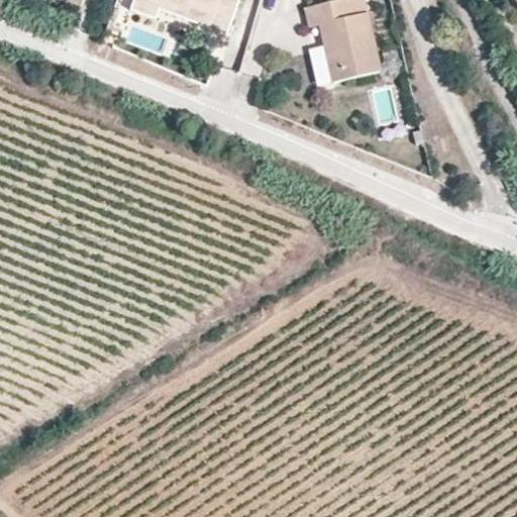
[(163,4),(152,0),(135,0),(132,9),(158,18),(163,4)]
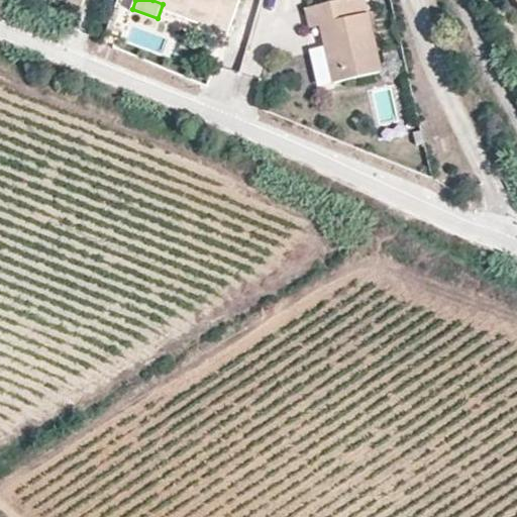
[(221,0),(152,0),(163,4),(188,12),(186,17),(212,27),(221,0)]
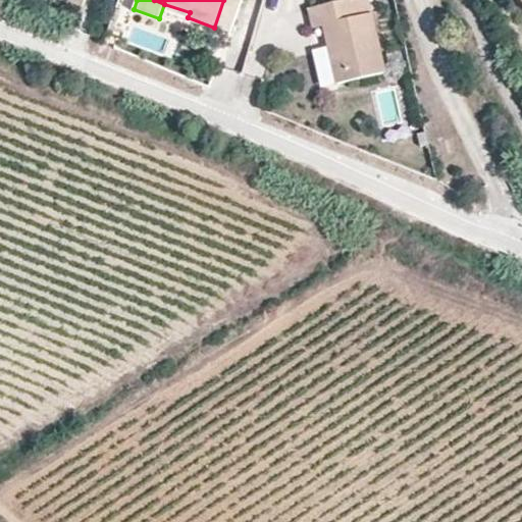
[(223,0),(214,28),(231,33),(243,0),(223,0)]
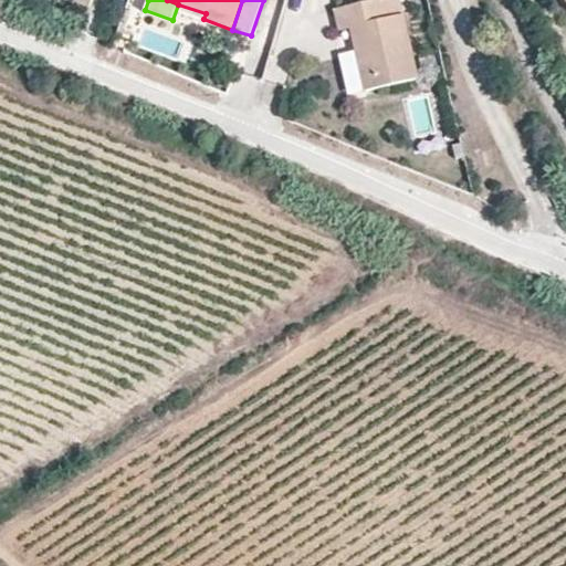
[(349,28),(354,50),(364,90),(417,80),(398,0),(371,0),(334,8),(339,30),(349,28)]
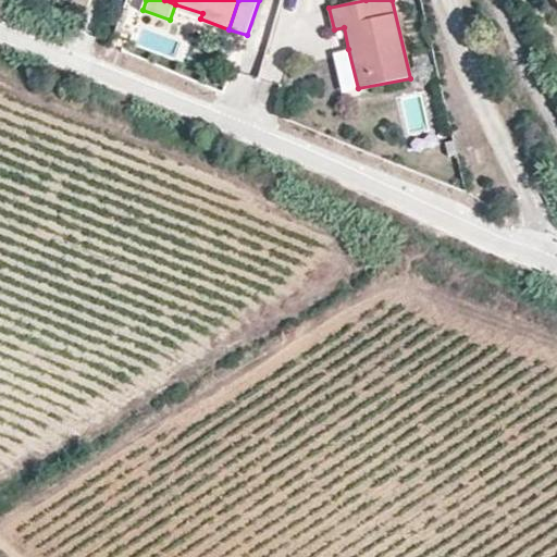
[(358,88),(348,49),(331,53),(339,93),(358,88)]
